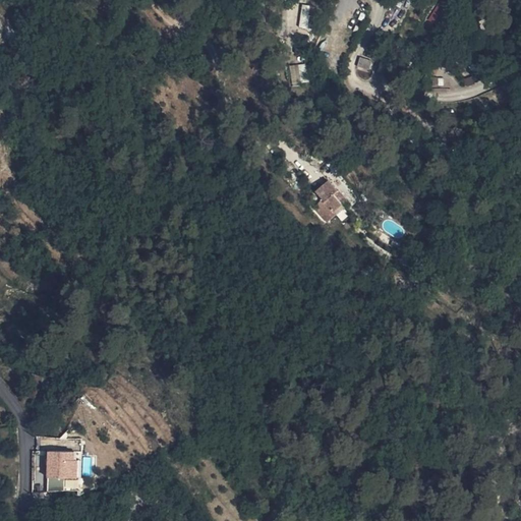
[(441,0),(429,17),(443,26),(457,6),(447,0),(441,0)]
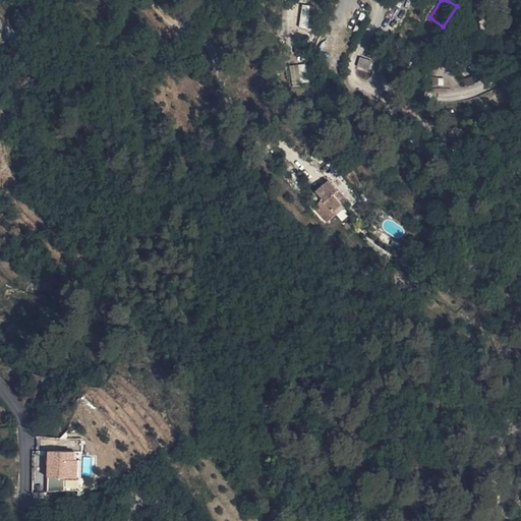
[(300,25),(313,29),(317,6),(304,3),(300,25)]
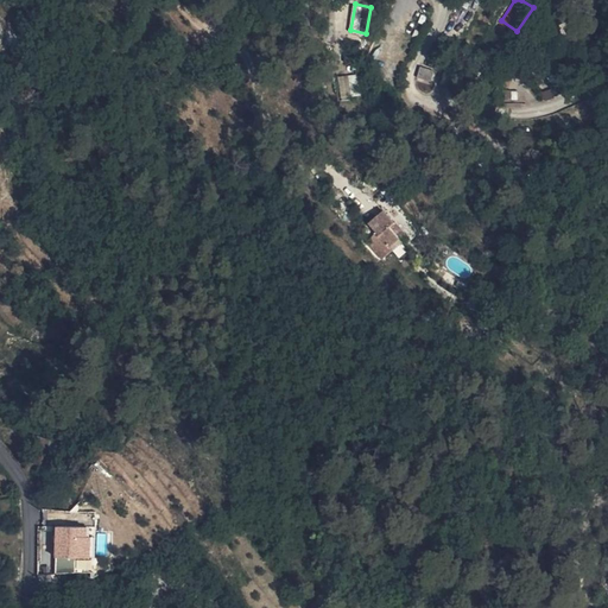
[(342,96),(362,94),(361,73),(340,75),(342,96)]
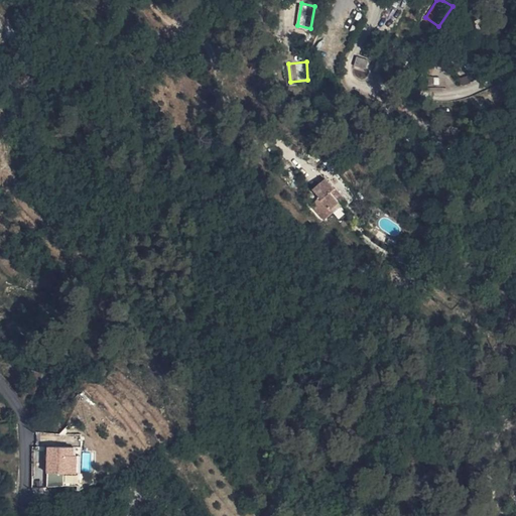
[(333,164),(324,152),(312,160),(320,171),(331,165),(333,164)]
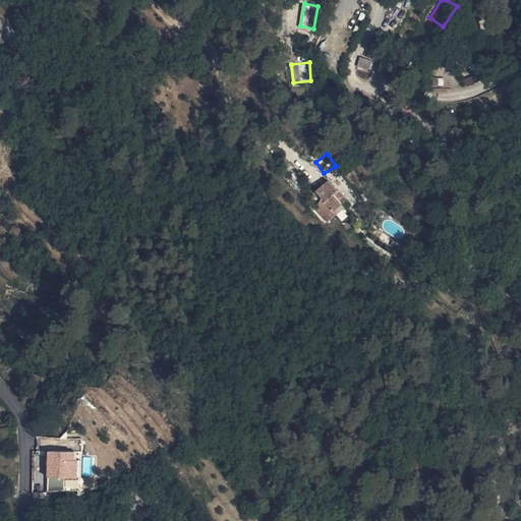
[(344,182),(349,179),(338,164),(336,166),(334,167),(342,178),(344,182)]
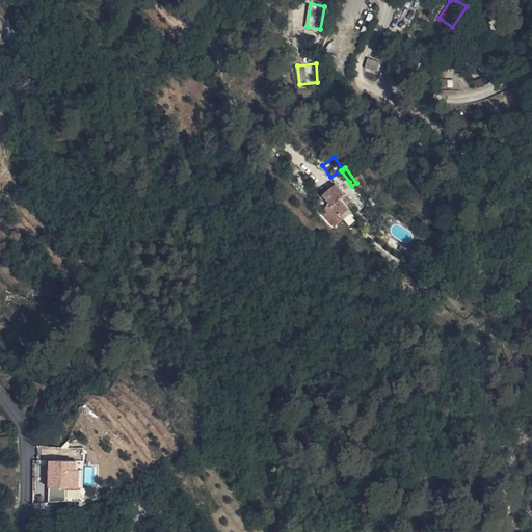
[(330,177),(339,188),(349,182),(341,170),(330,177)]
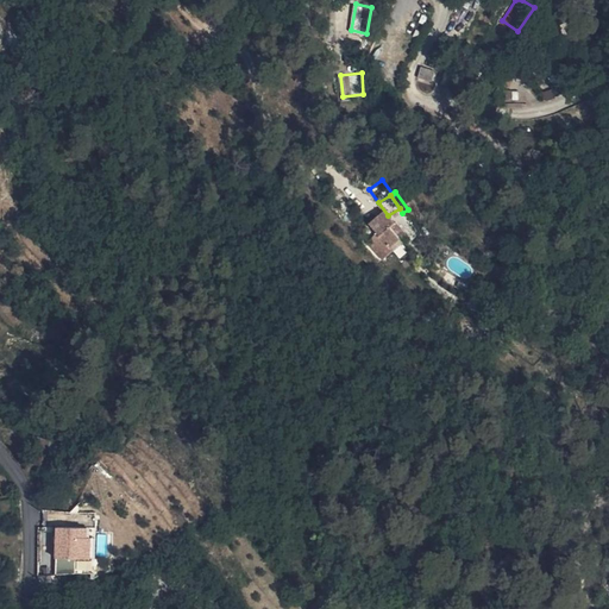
[(82,525),(55,526),(56,572),(77,572),(77,559),(85,559),(85,571),(96,570),(96,558),(112,557),(112,529),(101,529),(100,507),(82,507),(82,525)]
